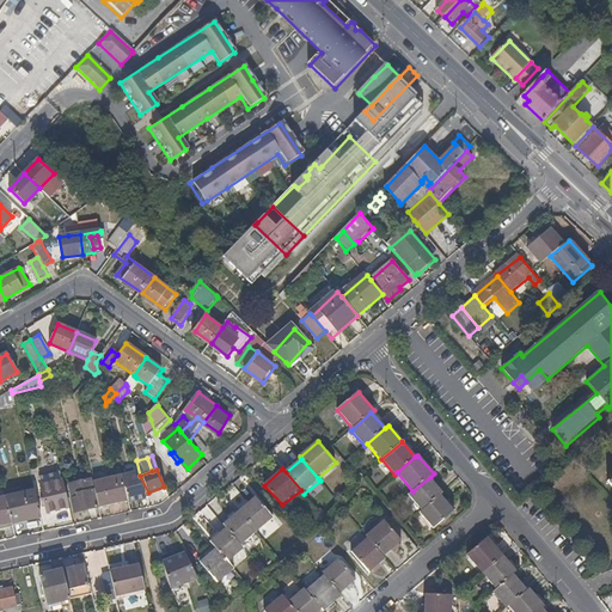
[(145,499),(140,481),(136,482),(135,473),(121,476),(126,497),(127,501),(127,502),(145,499)]
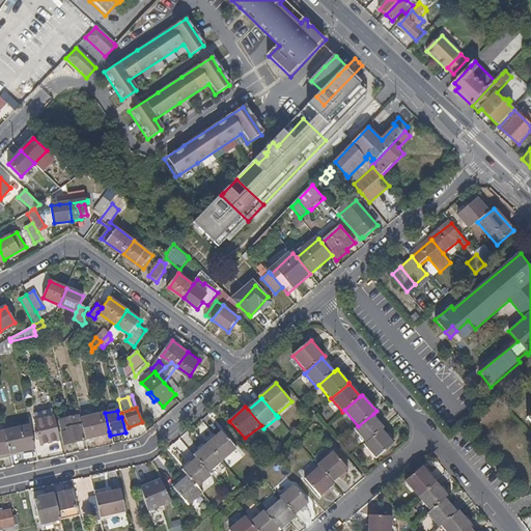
[(109,431),(105,413),(81,419),(85,440),(103,436),(103,432),(109,431)]
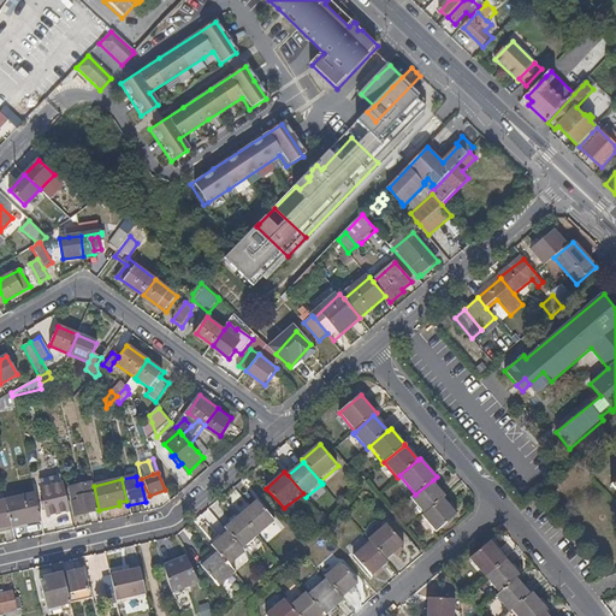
[(448,496),(433,480),(415,495),(410,498),(425,514),(444,498),(448,496)]
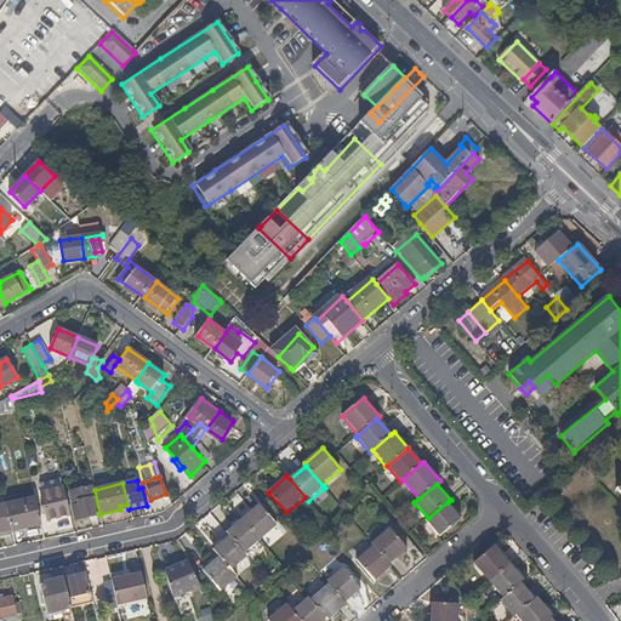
[(68,516),(64,497),(63,497),(61,486),(41,491),(49,520),(68,516)]
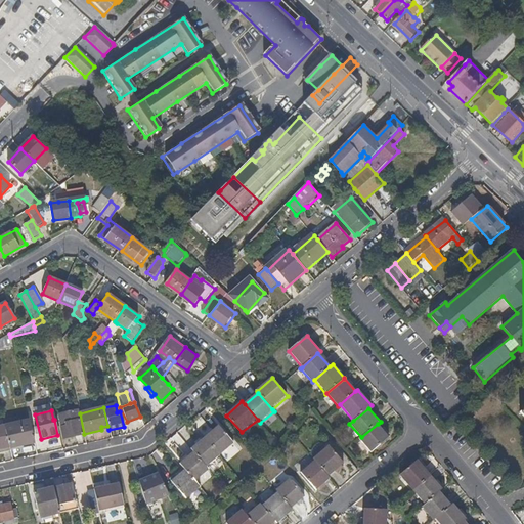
[(82,434),(77,410),(57,416),(63,439),(82,434)]
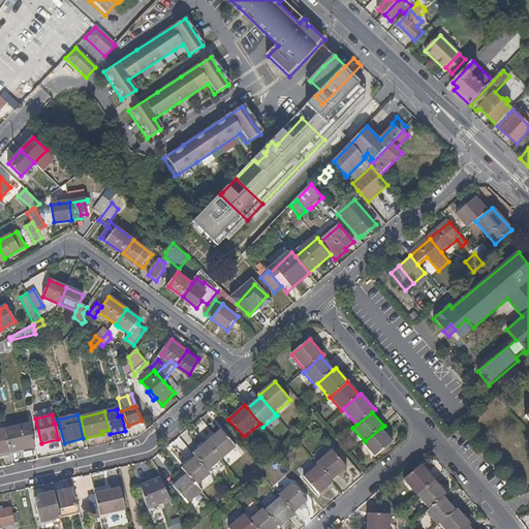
[(34,446),(30,424),(4,429),(4,430),(9,452),(34,446)]
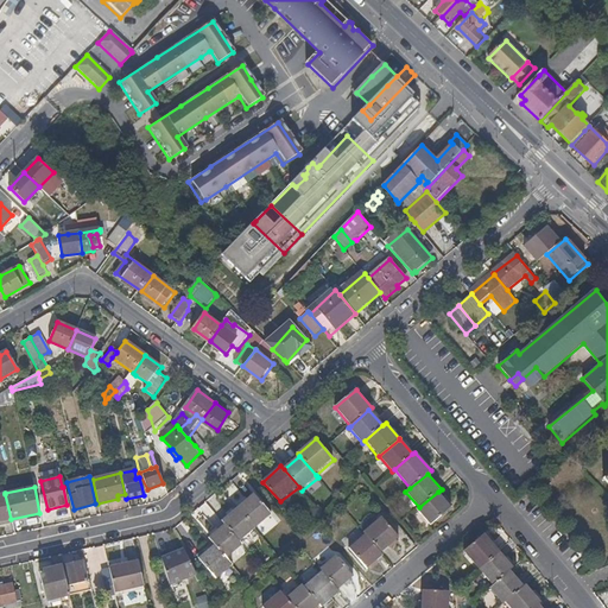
[(451,507),(438,492),(419,507),(417,510),(430,525),(451,507)]
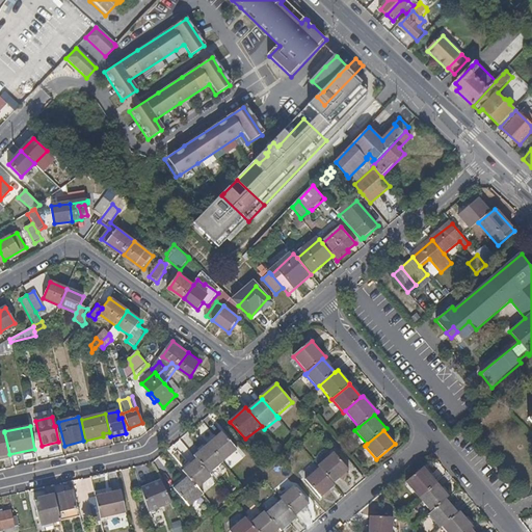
[(0,456),(9,454),(4,432),(0,433),(0,456)]
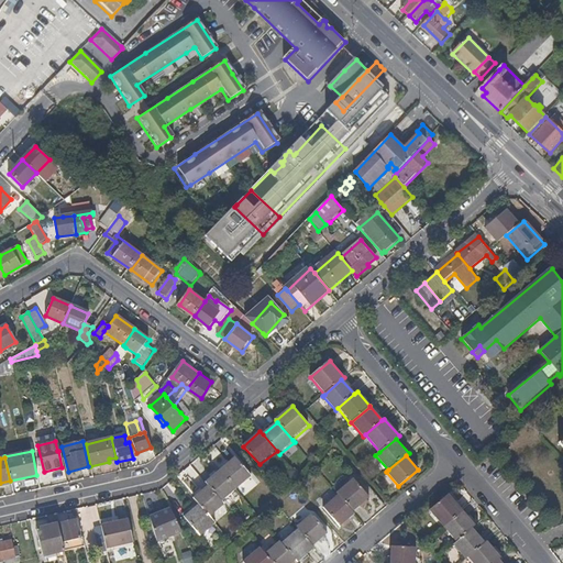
[(238,489),(252,476),(235,457),(221,471),(238,489)]
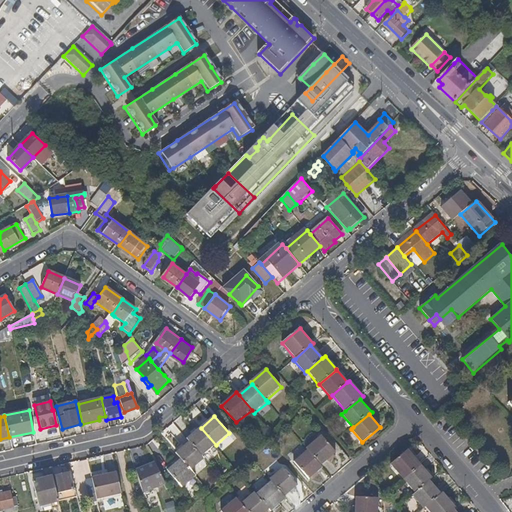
[(191,442),(203,456),(216,445),(201,428),(200,427),(188,439),(191,442)]
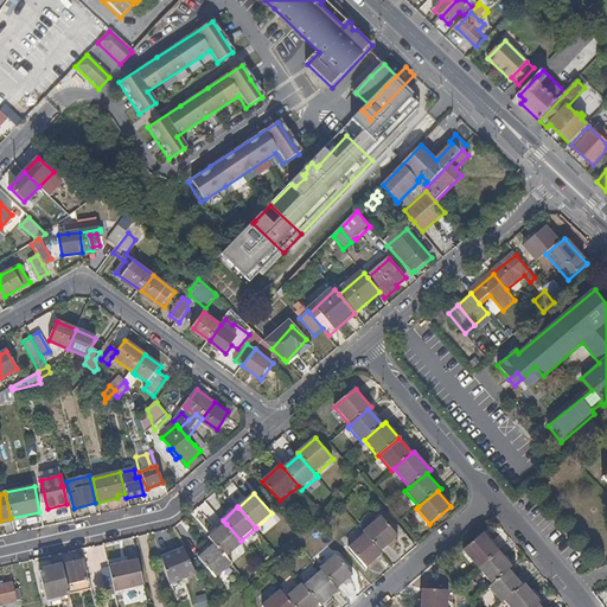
[(402,536),(384,515),(364,532),(366,534),(382,553),(402,536)]
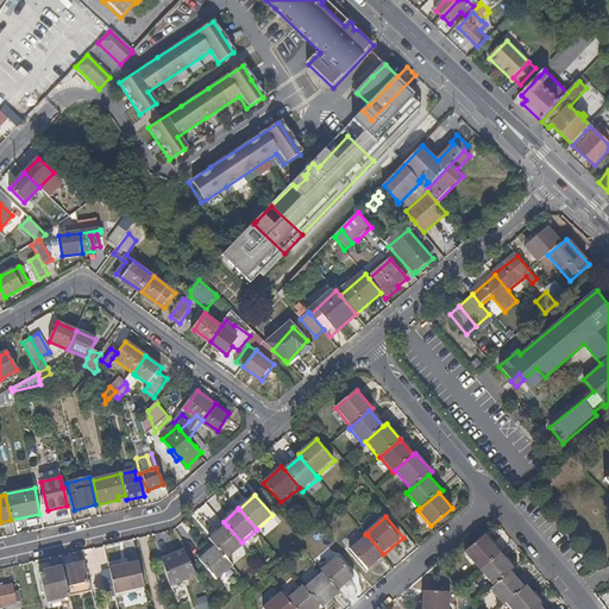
[(215,545),(228,559),(244,546),(242,542),(227,526),(211,539),(215,545)]
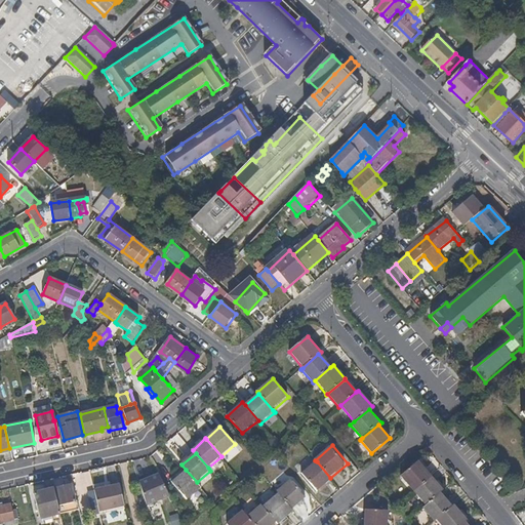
[(317,461),(303,473),(318,492),(332,480),(330,478),(317,461)]
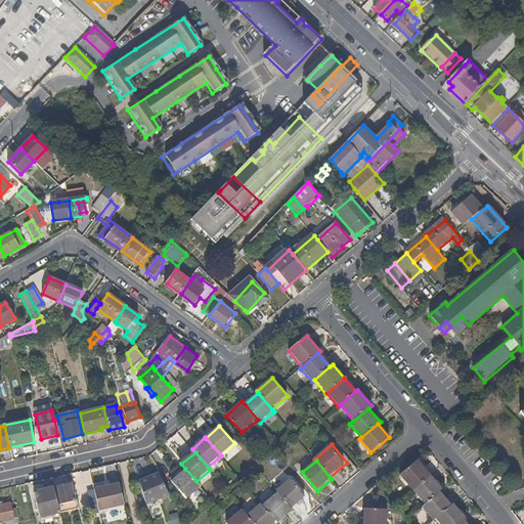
[(400,476),(413,491),(431,476),(419,461),(400,476)]
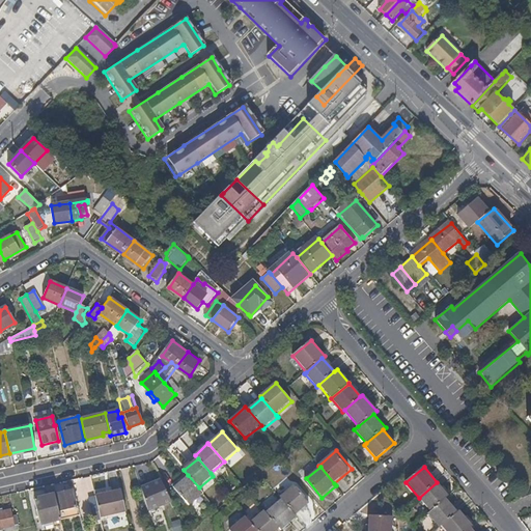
[(188,475),(174,487),(190,505),(204,494),(199,487),(188,475)]
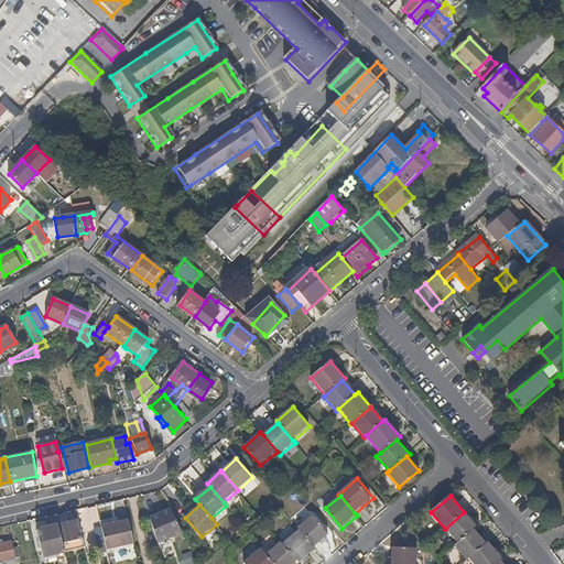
[(182,532),(171,510),(150,519),(156,543),(182,532)]
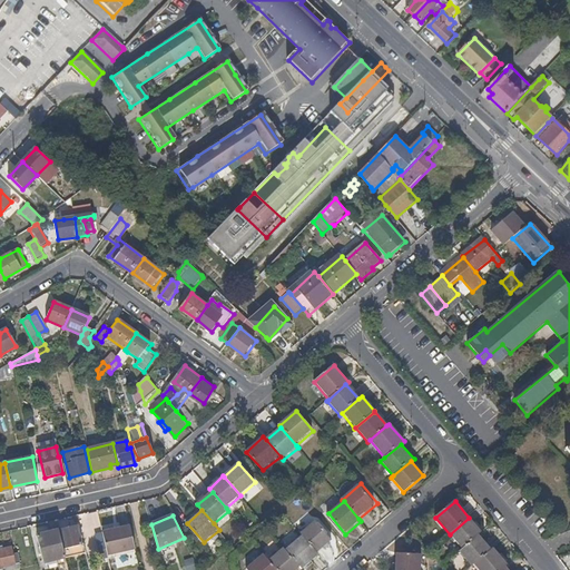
[(450,534),(462,549),(478,536),(482,533),(469,518),(450,534)]
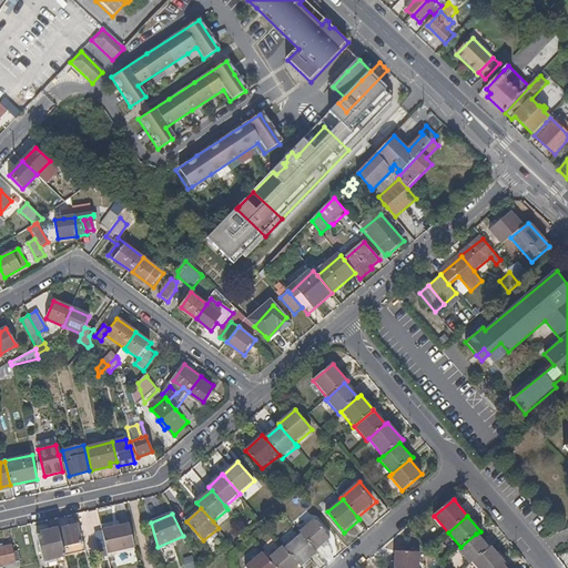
[(316,518),(301,531),(303,534),(318,551),(333,538),(316,518)]
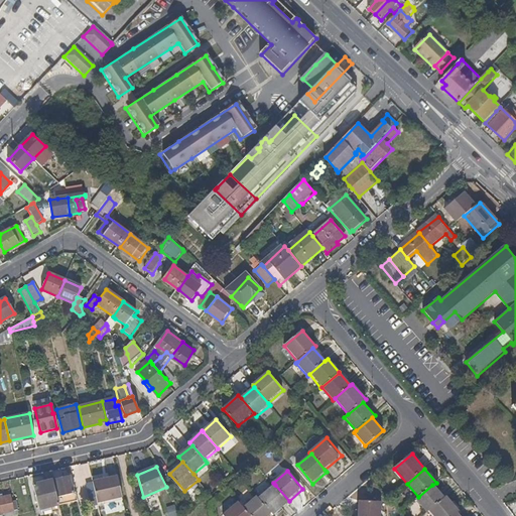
[(92,481),(90,473),(82,474),(85,488),(93,486),(92,481)]
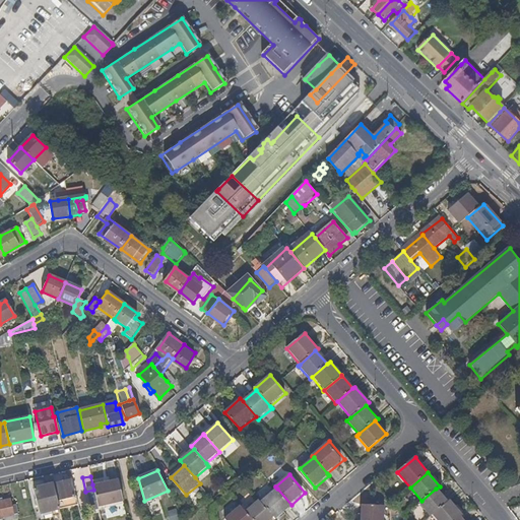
[(123,502),(118,479),(92,484),(93,490),(98,507),(123,502)]
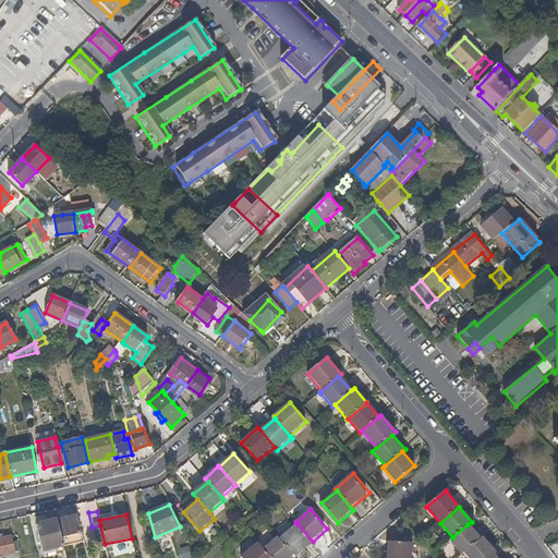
[(80,533),(75,516),(58,520),(62,538),(77,534),(80,533)]
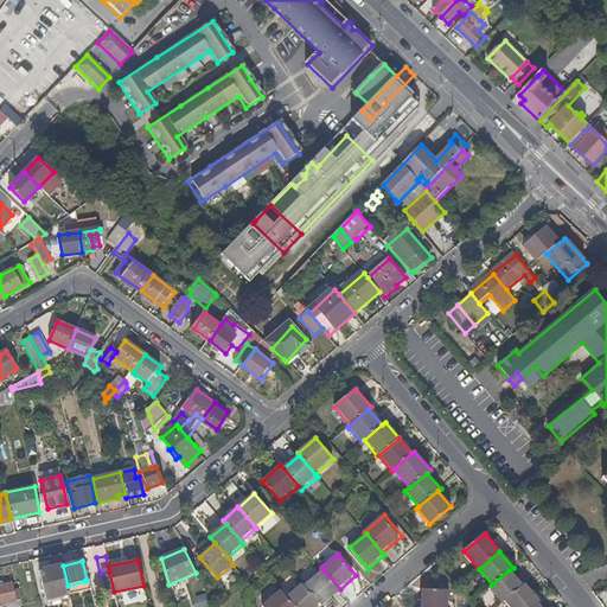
[(68,593),(61,566),(39,572),(45,601),(46,606),(50,606),(49,602),(59,600),(58,595),(68,593)]
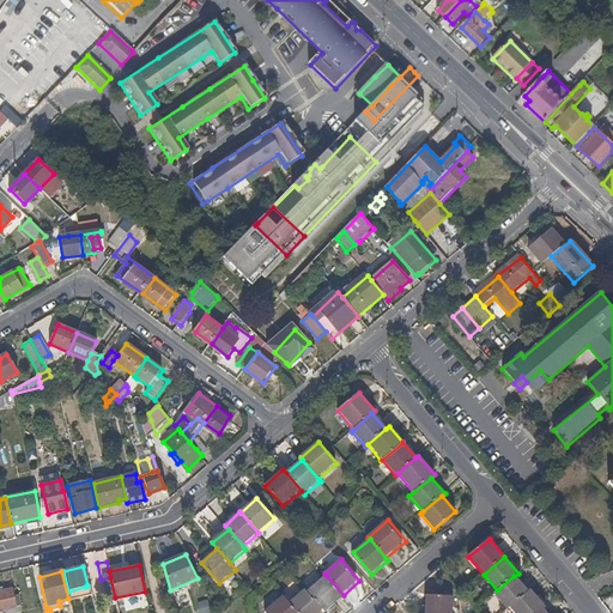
[(344,595),(327,576),(309,593),(325,611),(326,612),(327,612),(345,598),(344,595)]
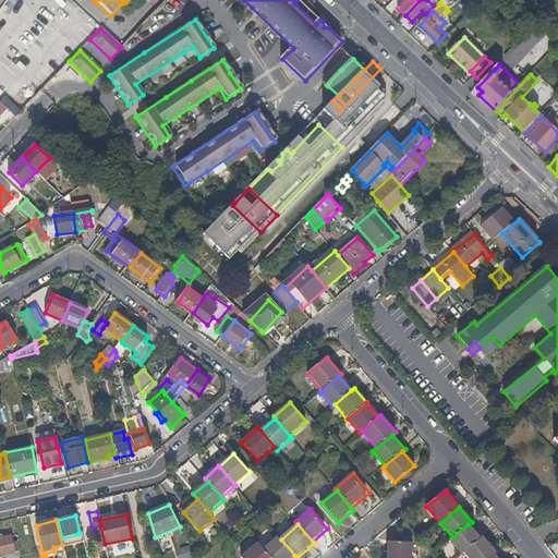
[(449,540),(461,555),(463,554),(481,538),(468,524),(452,537),(449,540)]
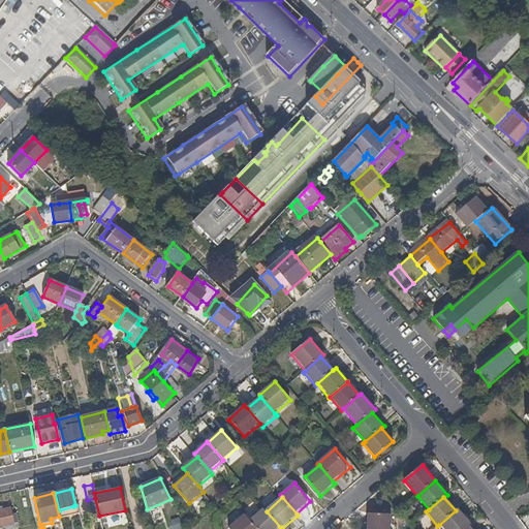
[(0,526),(18,523),(16,511),(11,512),(10,507),(0,509),(0,526)]
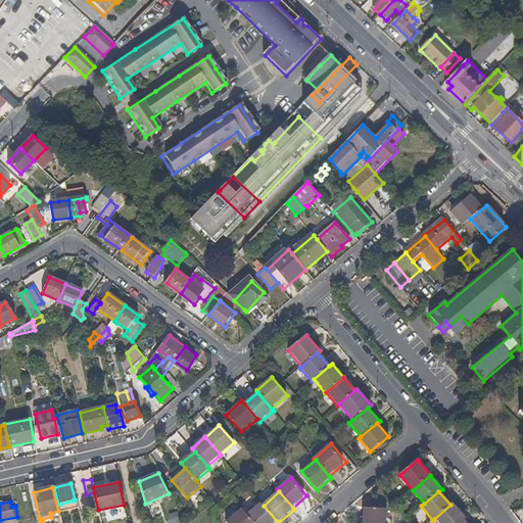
[(274,522),(277,521),(264,506),(262,503),(247,514),(254,522),(274,522)]
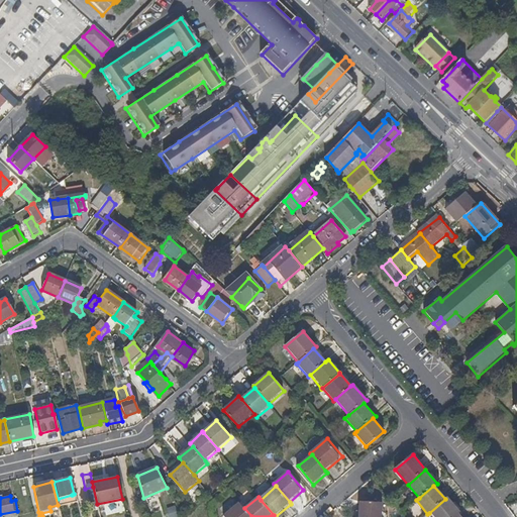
[(429,513),(432,516),(454,516),(458,514),(459,513),(460,513),(447,498),(445,499),(429,513)]
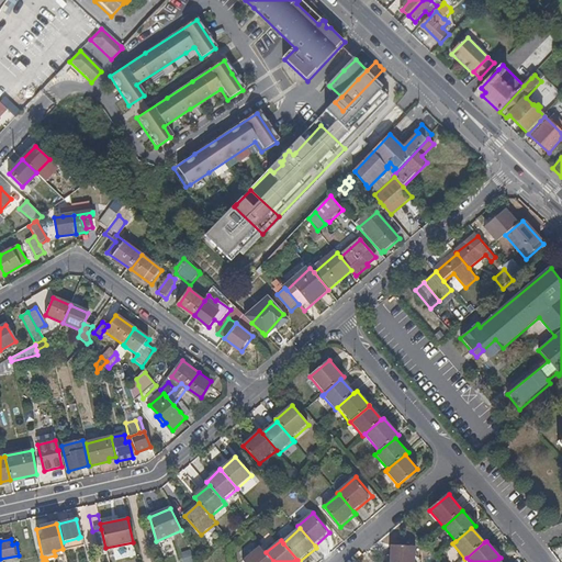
[(273,561),(266,552),(260,547),(244,561),(273,561)]
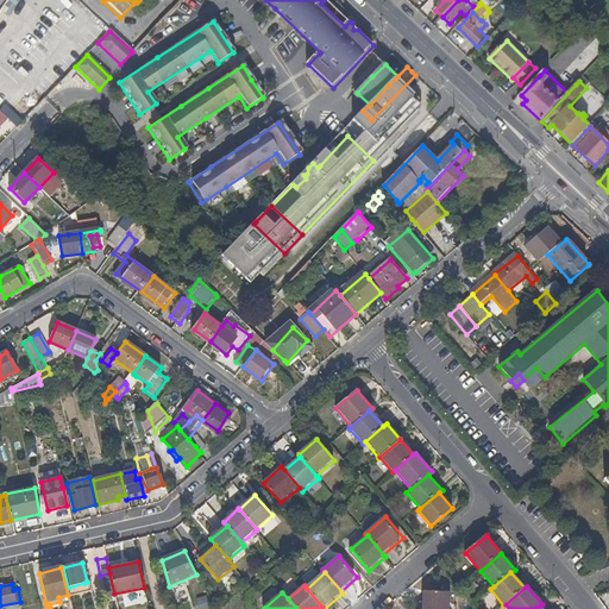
[(424,592),(424,608),(451,608),(451,594),(424,592)]
